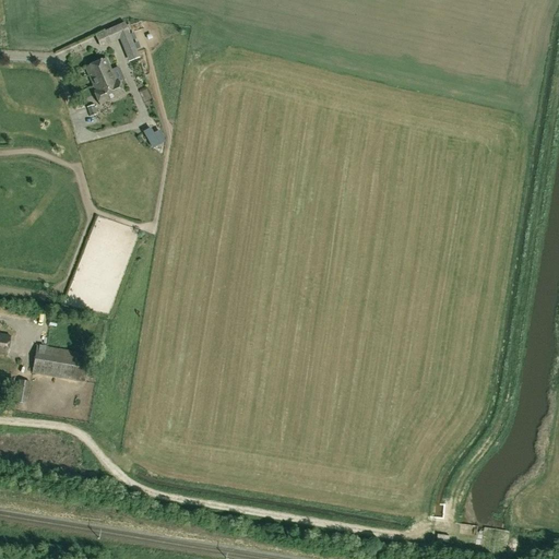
[(113,40),(129,34),(126,25),(109,33),(102,35),(106,44),(113,40)]
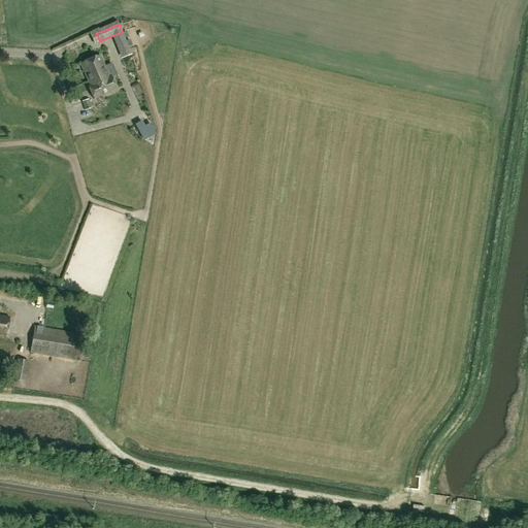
[(97,74),(107,70),(100,55),(80,64),(89,81),(98,77),(97,74)]
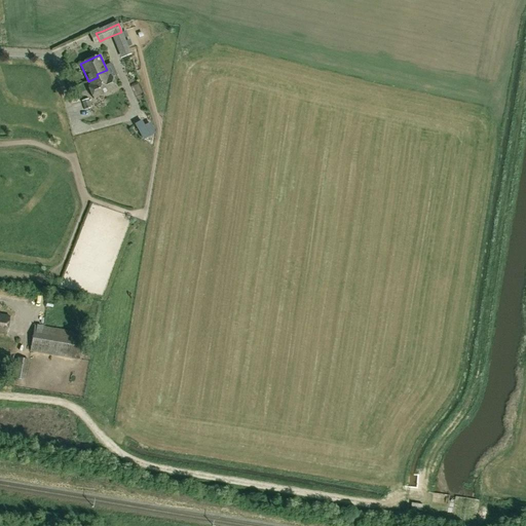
[(98,77),(88,81),(90,86),(88,86),(95,100),(117,88),(112,76),(110,77),(107,70),(97,74),(98,77)]
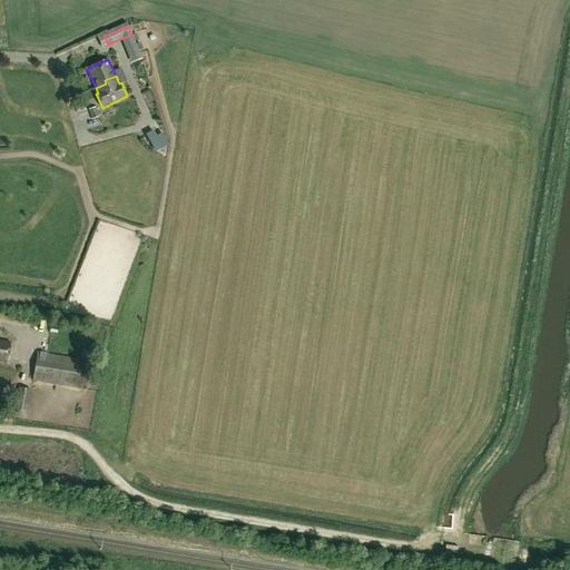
[(99,116),(96,107),(89,109),(91,118),(99,116)]
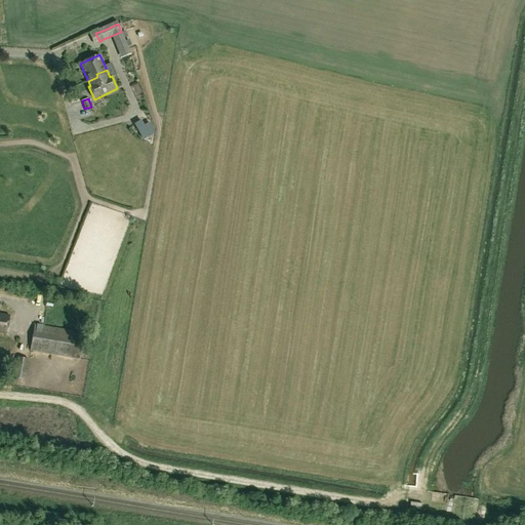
[(0,332),(6,333),(9,315),(0,314),(0,332)]
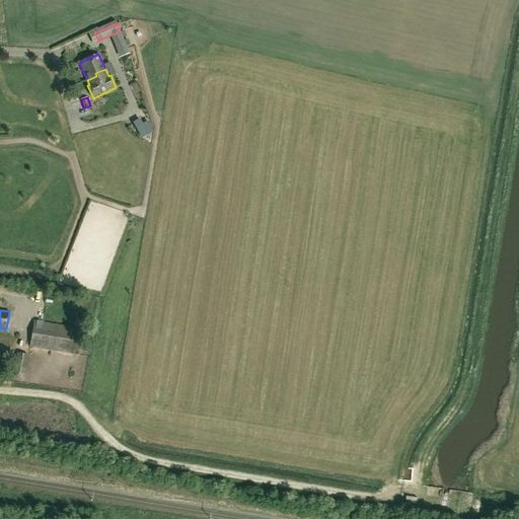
[(36,321),(34,321),(29,347),(78,355),(82,329),(42,322),(36,321)]
